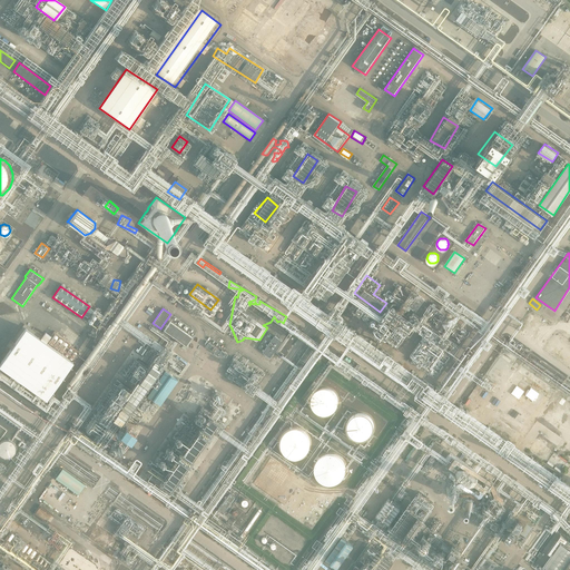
[(164,331),(186,346),(193,337),(170,322),(164,331)]
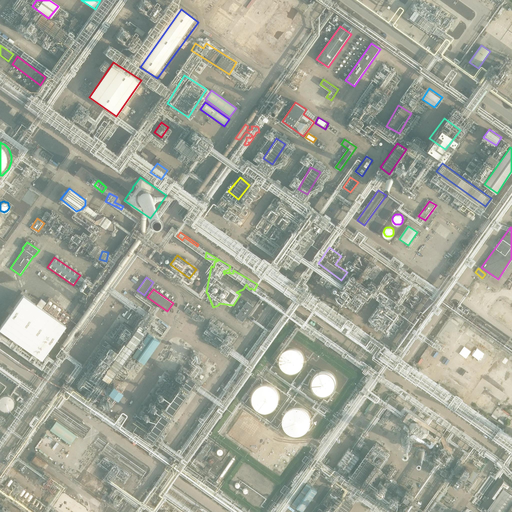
[(65,325),(23,295),(0,328),(0,330),(42,360),(65,325)]
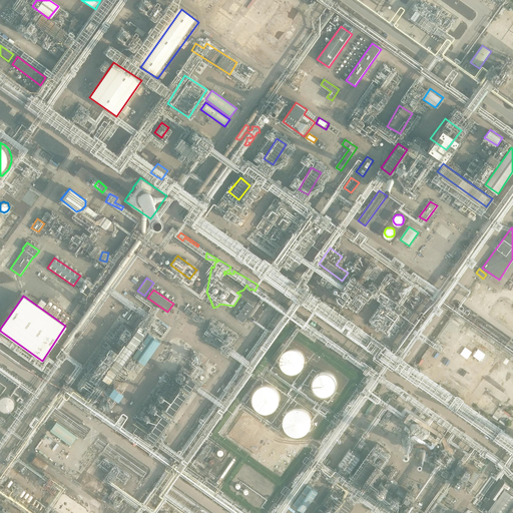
[(236,318),(243,323),(254,307),(247,302),(236,318)]
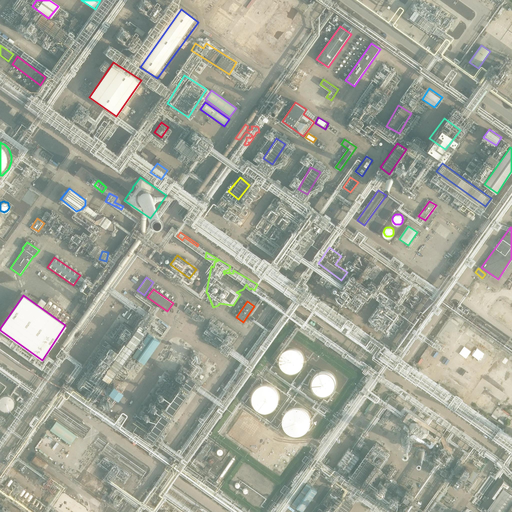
[(232,312),(236,315),(244,306),(239,302),(232,312)]
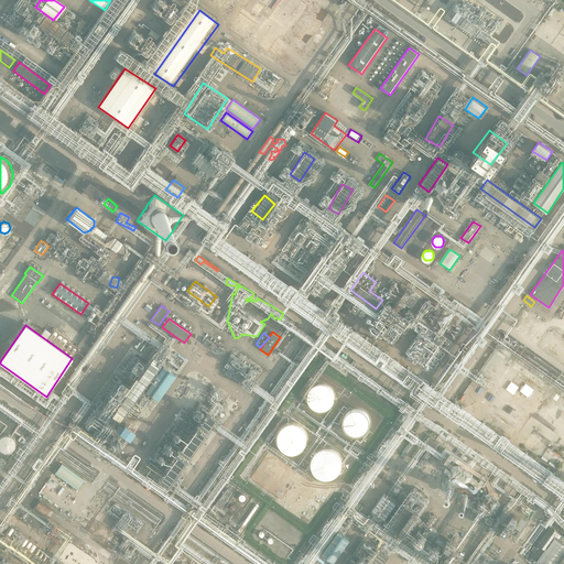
[(206,339),(203,343),(216,351),(223,355),(225,351),(219,347),(218,348),(206,339)]
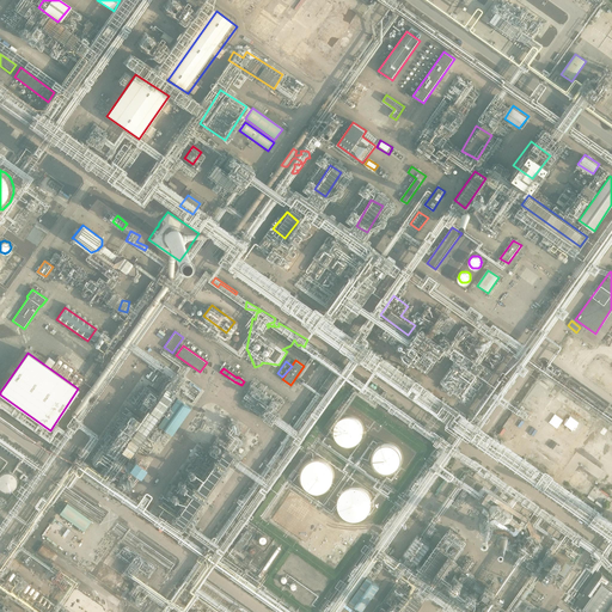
[(334,432),(337,439),(343,444),(350,445),(357,442),(362,438),(365,430),(363,423),(359,417),(352,414),(344,415),(338,418),(334,424),(334,432)]
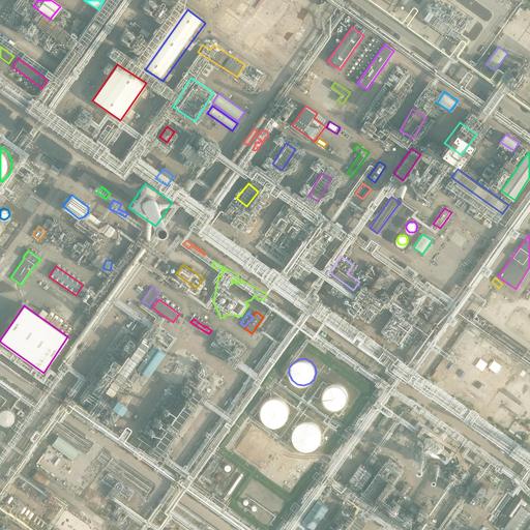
[(172,380),(205,401),(209,394),(176,374),(172,380)]
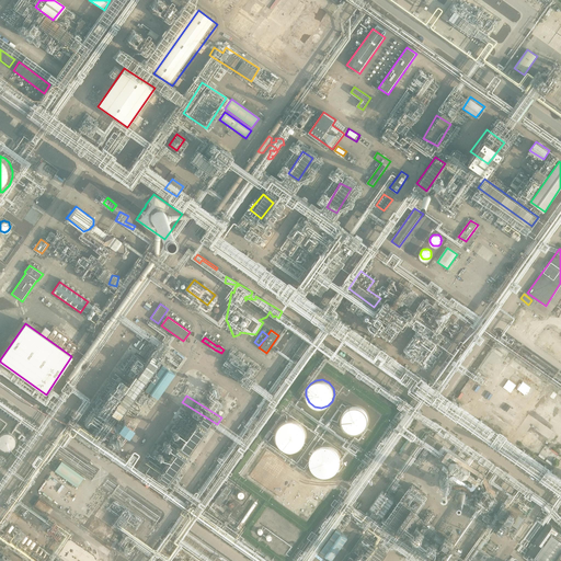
[(341,422),(344,428),(350,433),(356,434),(363,432),(367,426),(369,421),(368,413),(364,409),(357,405),(351,407),(345,410),(342,415),(341,422)]
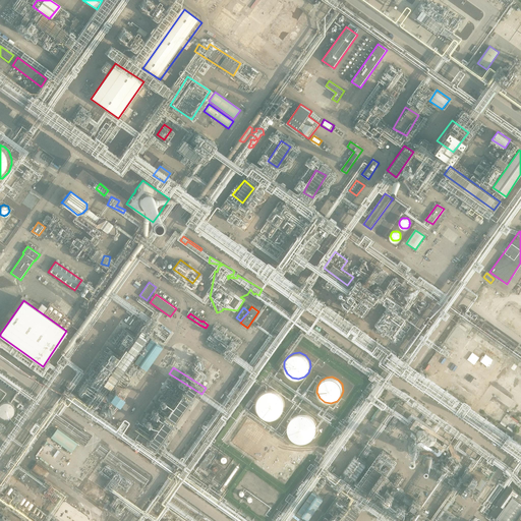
[(256,402),(256,410),(262,416),(269,418),(277,416),(282,411),(284,403),(281,396),(275,392),(267,391),(259,395),(256,402)]
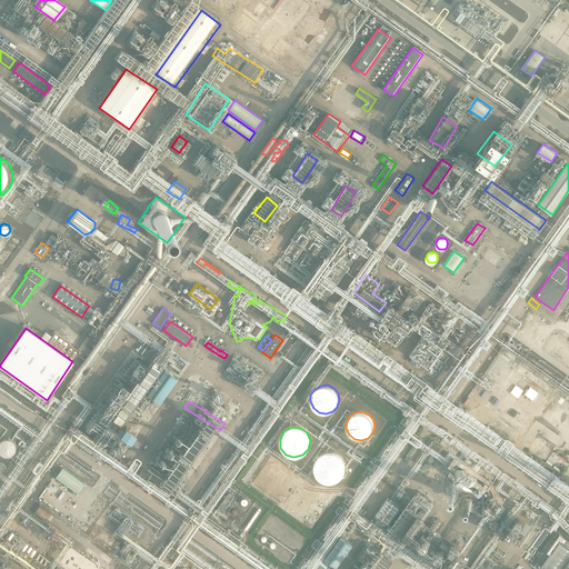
[(481,478),(481,453),(451,435),(449,435),(449,432),(447,430),(447,439),(446,439),(461,448),(462,448),(460,451),(457,451),(460,457),(460,458),(450,451),(447,458),(448,460),(447,462),(449,462),(455,475),(471,486),(473,485),(481,489),(481,492),(483,492),(488,487),(486,483),(482,486),(480,482),(477,480),(481,478)]
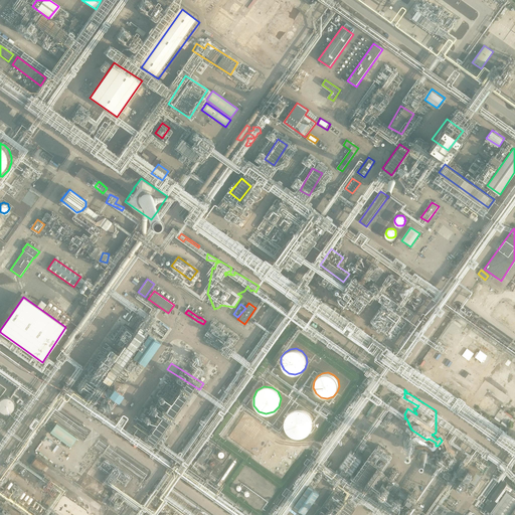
[(345,416),(329,442),(332,444),(328,443),(326,447),(324,450),(328,451),(329,449),(327,448),(333,450),(333,449),(335,442),(340,443),(370,394),(364,390),(362,393),(358,392),(353,400),(354,395),(344,411),(343,415),(345,416)]
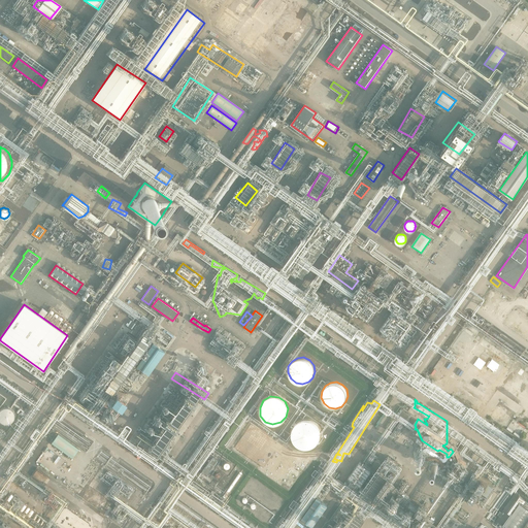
[(171,413),(191,426),(196,419),(176,404),(171,413)]
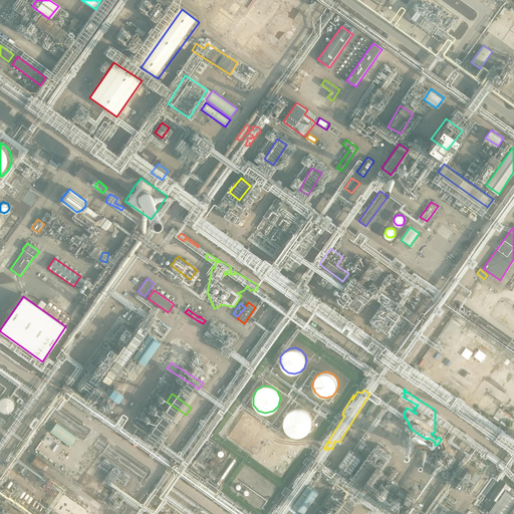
[(14,406),(14,405),(14,404),(14,403),(13,401),(12,400),(11,399),(9,398),(8,398),(7,397),(5,397),(4,398),(2,398),(1,399),(0,400),(0,410),(1,412),(3,413),(4,413),(5,414),(7,413),(9,413),(10,412),(12,411),(12,410),(13,409),(14,407),(14,406)]
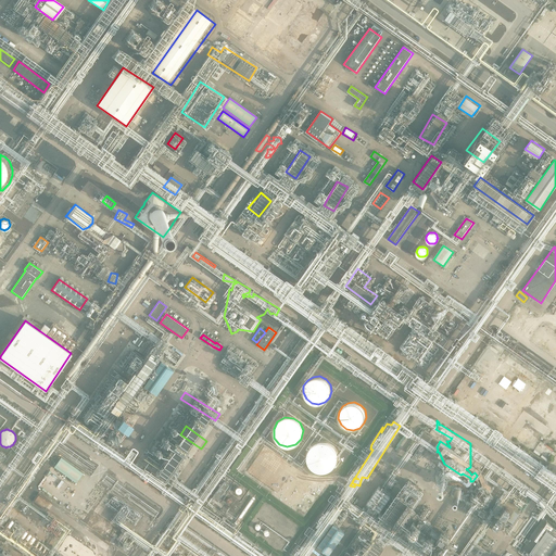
[(526,429),(517,440),(546,462),(554,451),(526,429)]
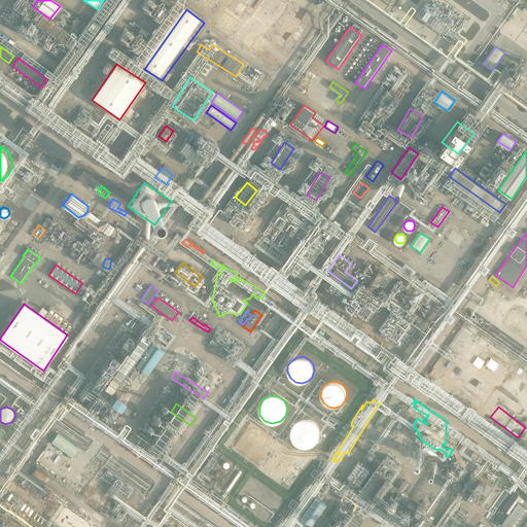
[(292,435),(294,442),(300,446),(306,447),(312,445),(316,441),(318,434),(317,428),(313,423),(308,420),(301,421),(295,424),(292,429),(292,435)]
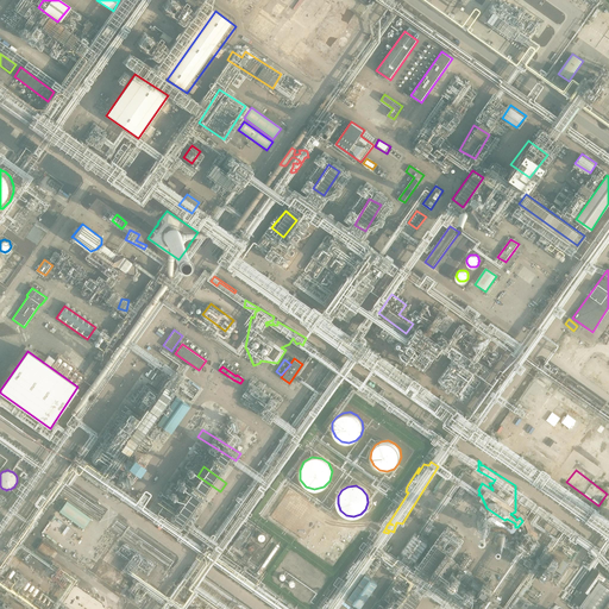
[(572,498),(576,495),(565,487),(564,497),(563,497),(562,497),(562,501),(565,503),(565,500),(566,497),(570,498),(570,496),(572,496),(572,498)]
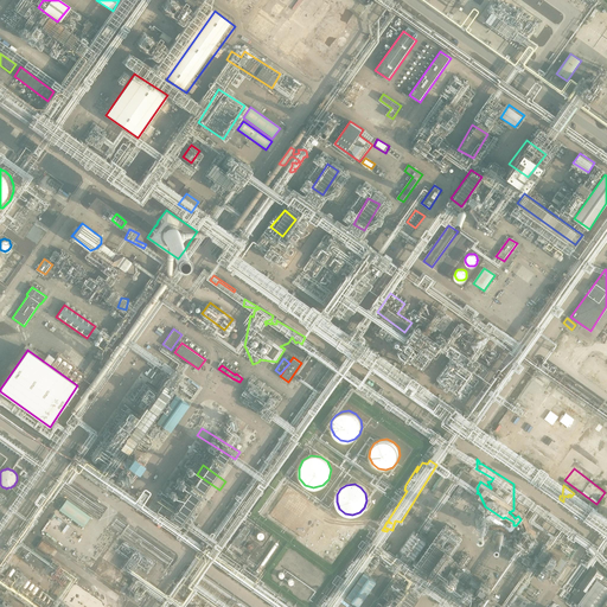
[(66,500),(58,511),(83,529),(91,517),(66,500)]
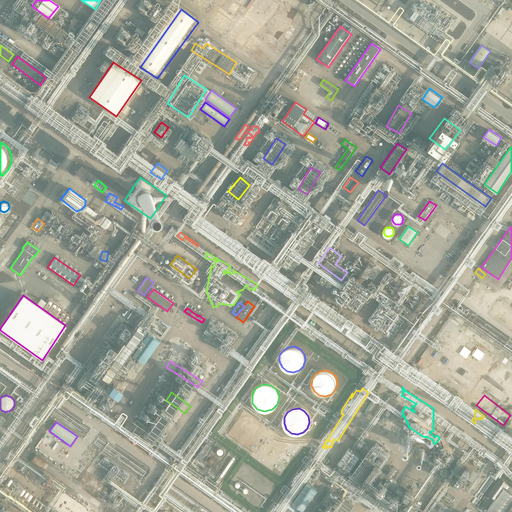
[(195,459),(200,462),(211,447),(206,443),(195,459)]
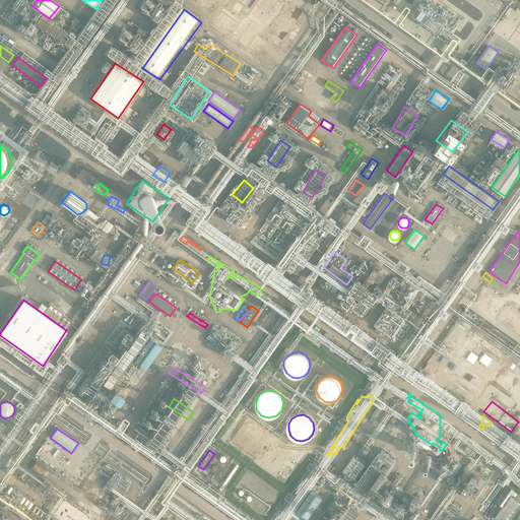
[(374,454),(354,482),(368,491),(386,463),(374,454)]
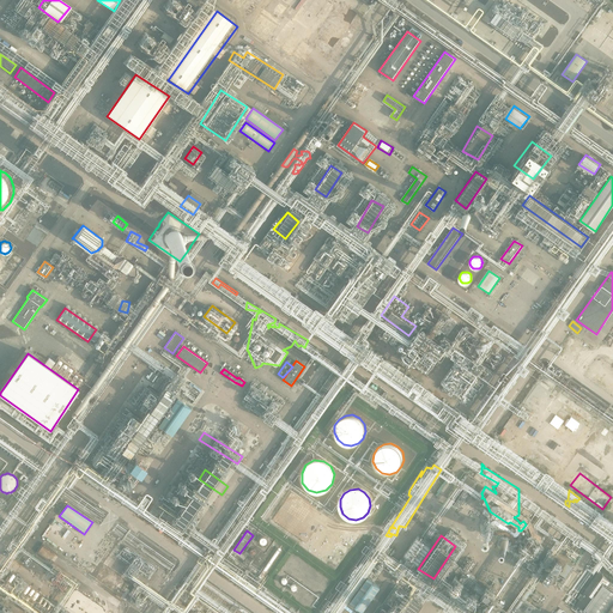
[(50,558),(54,551),(43,544),(38,551),(50,558)]
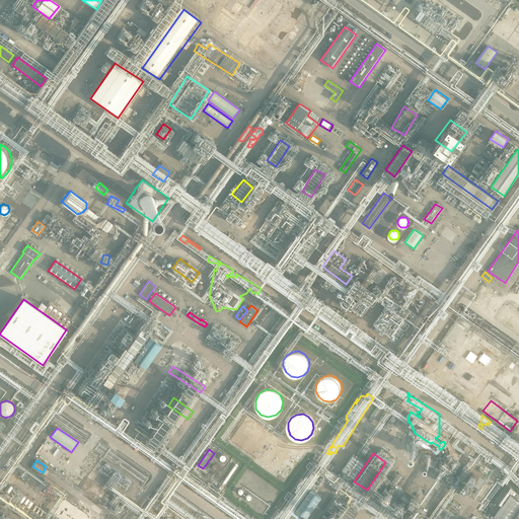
[(476,476),(475,474),(475,473),(474,472),(473,472),(472,471),(470,472),(469,472),(468,473),(467,474),(467,476),(467,477),(468,479),(470,480),(471,480),(473,480),(474,479),(475,478),(476,476)]
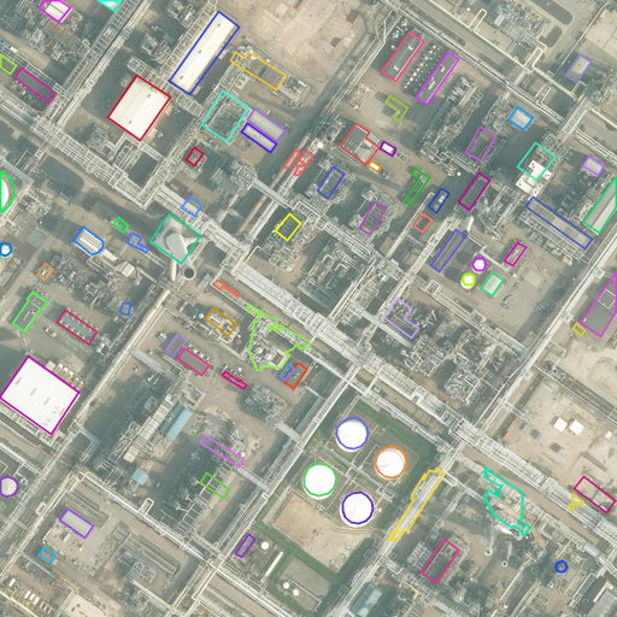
[(134,563),(125,577),(141,587),(140,588),(144,591),(146,587),(136,581),(140,576),(136,574),(140,566),(134,563)]
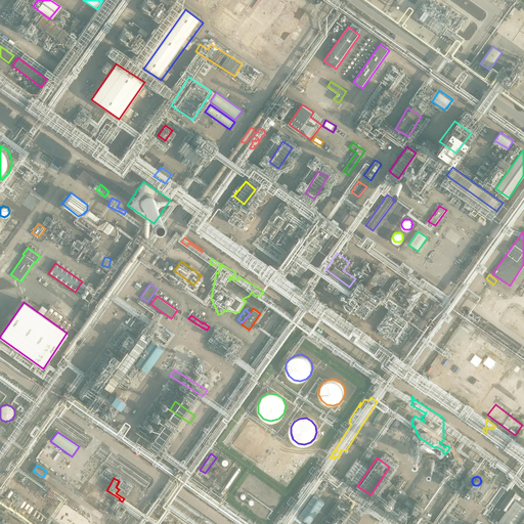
[(474,491),(474,490),(473,489),(473,488),(472,487),(471,487),(470,486),(468,486),(466,487),(465,488),(465,490),(465,492),(466,493),(467,494),(469,495),(471,495),(472,494),(473,493),(473,492),(474,491)]
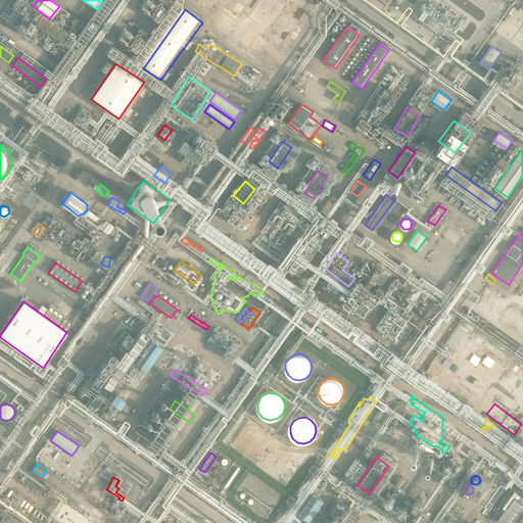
[(299,513),(311,521),(325,501),(314,492),(299,513)]
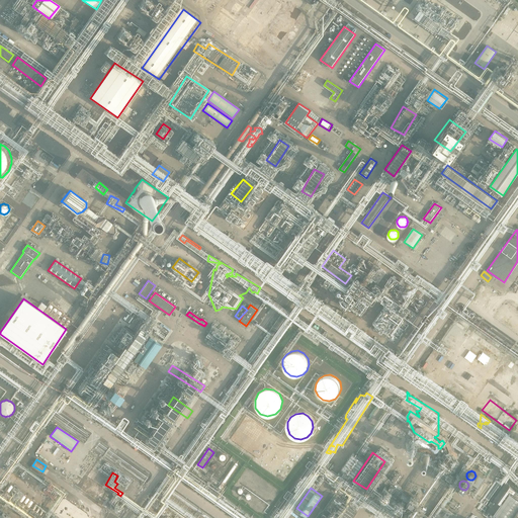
[(517,517),(517,499),(509,493),(493,516),(495,517),(517,517)]
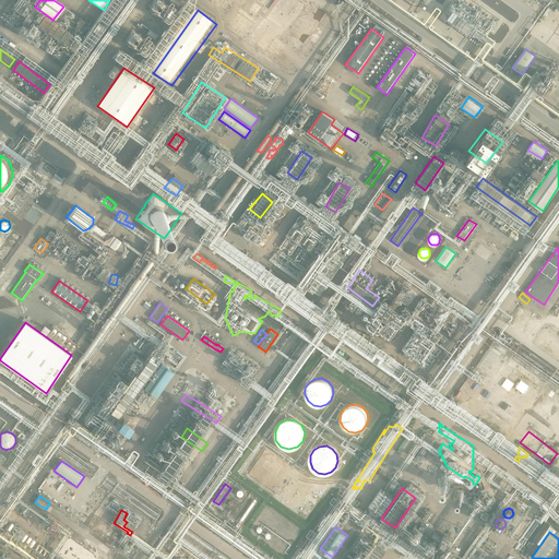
[(359,558),(377,558),(381,554),(368,546),(359,558)]
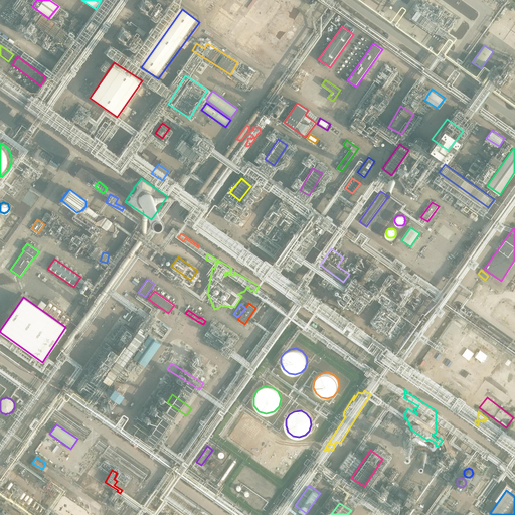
[(433,514),(452,514),(454,512),(442,503),(433,514)]
